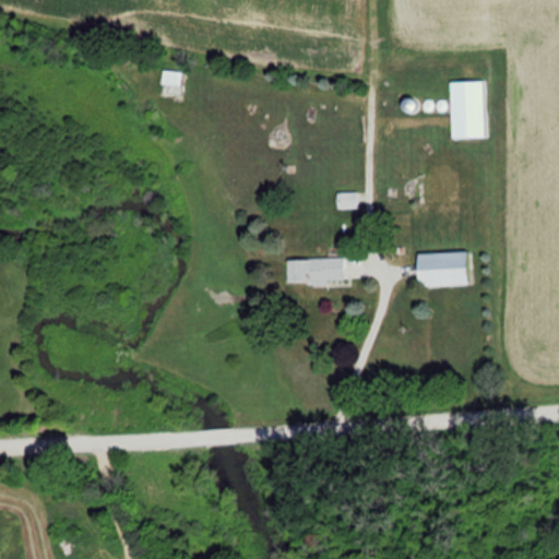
[(186,70),(163,69),(162,92),(185,93),(186,70)]
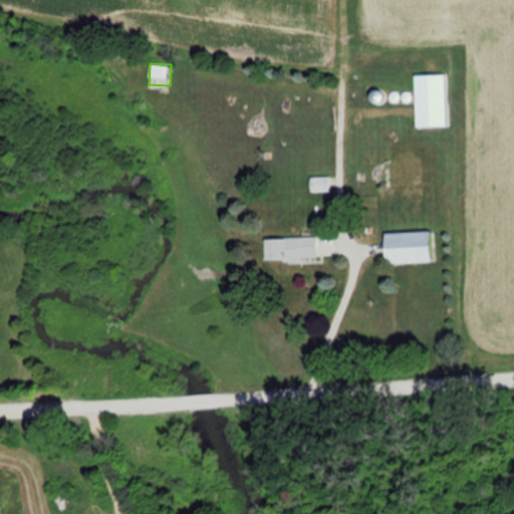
[(415,125),(449,125),(448,73),(415,74),(415,125)]
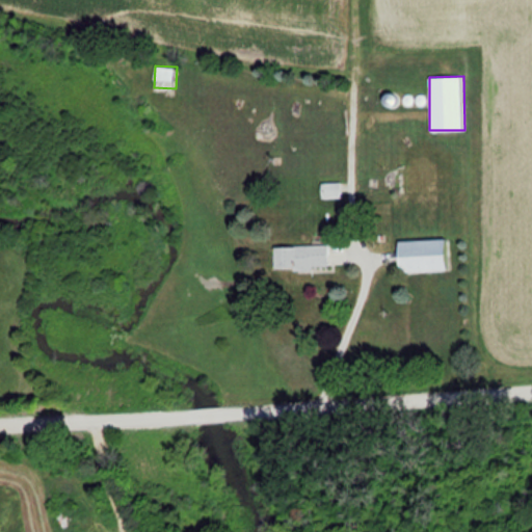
[(322,197),(343,196),(342,183),(322,183),(322,197)]
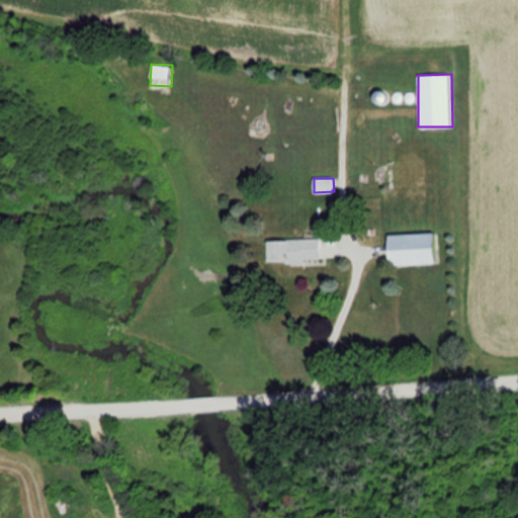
[(385,233),(385,263),(432,263),(432,233),(385,233)]
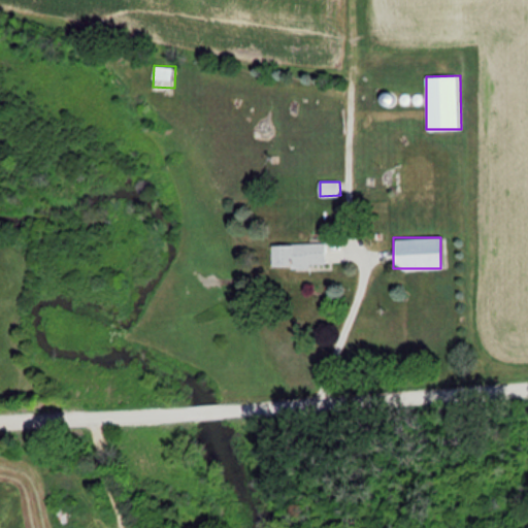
[(271,242),(271,265),(326,265),(326,242),(271,242)]
